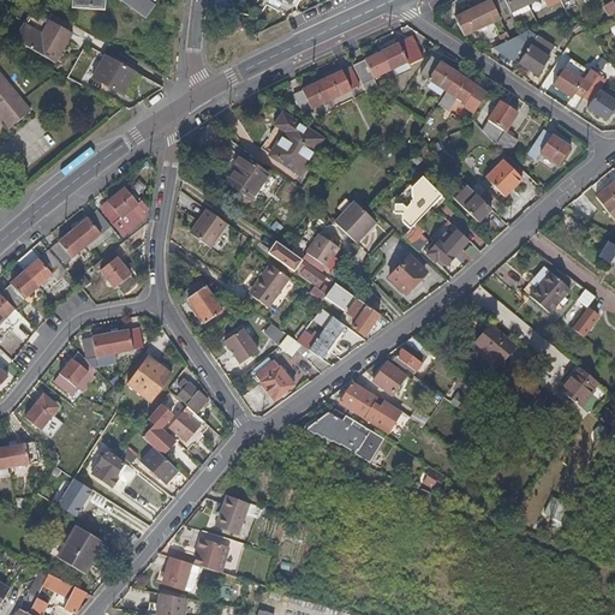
[(106,0),(72,0),(72,9),(106,12),(106,0)]
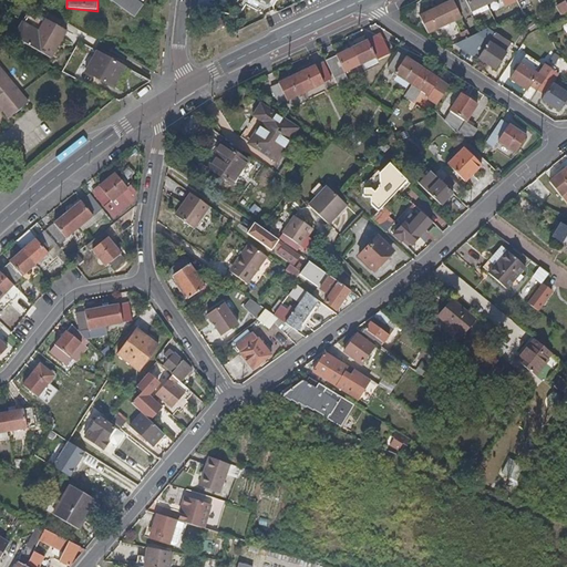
[(134,0),(111,0),(134,18),(143,7),(134,0)]
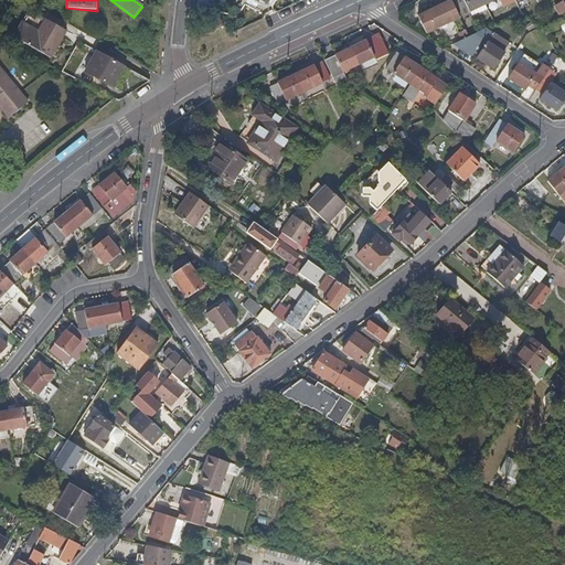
[(204,0),(198,0),(196,6),(211,10),(212,4),(204,0)]
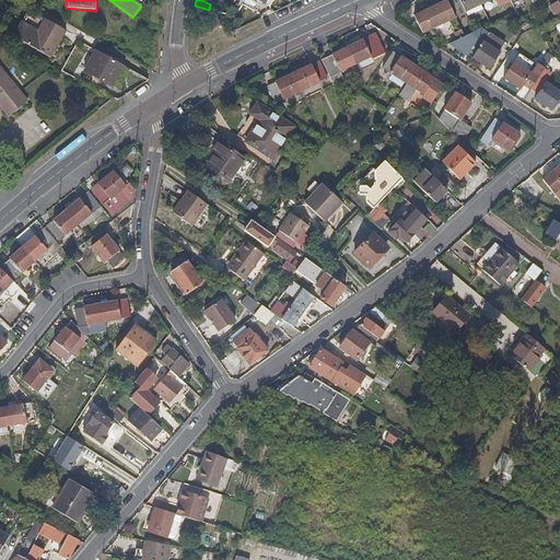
[(433,0),(431,1),(433,7),(415,15),(422,32),(455,16),(446,0),(433,0)]
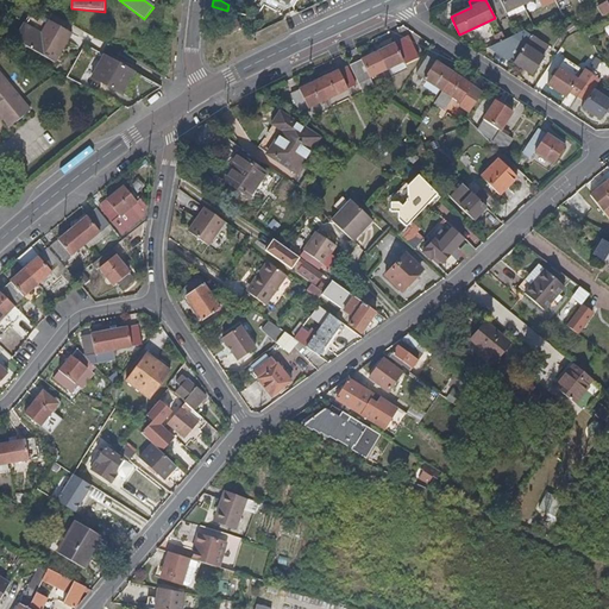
[(522,5),(520,0),(490,0),(497,16),(506,12),(522,5)]
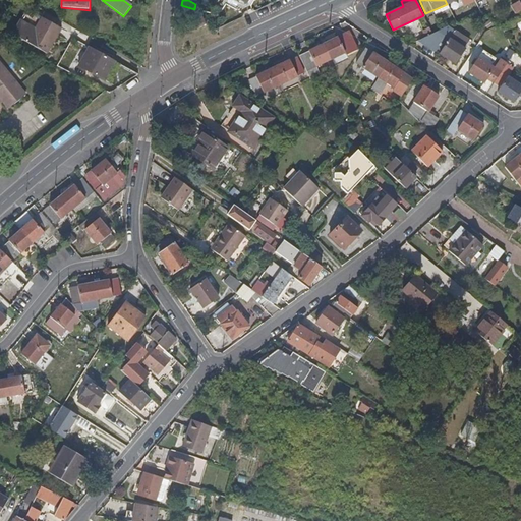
[(520,4),(519,1),(511,5),(516,14),(520,11),(520,4)]
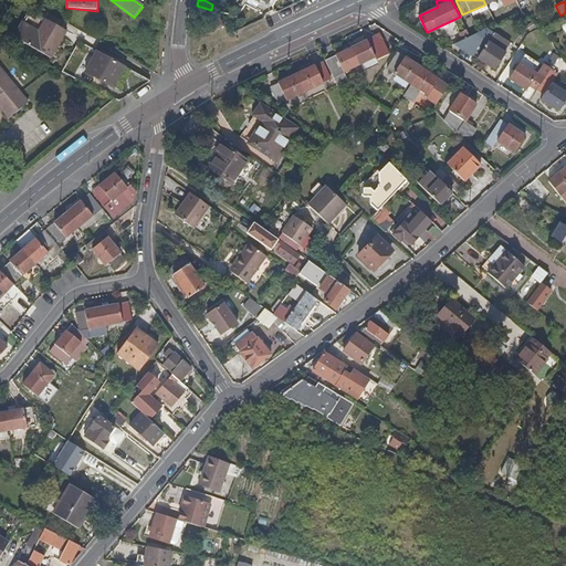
[(485,4),(470,11),(472,17),(488,8),(485,4)]
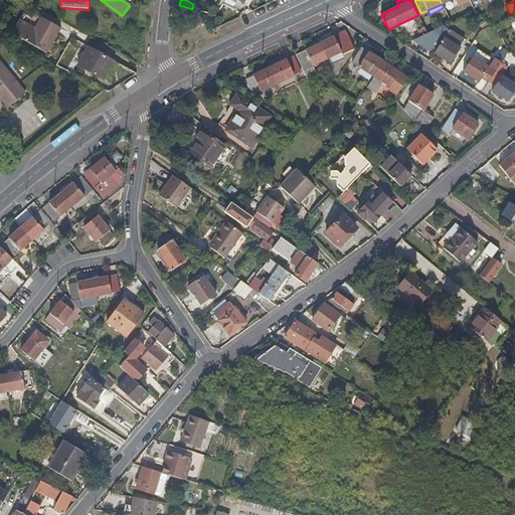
[(139,5),(137,17),(143,18),(145,6),(139,5)]
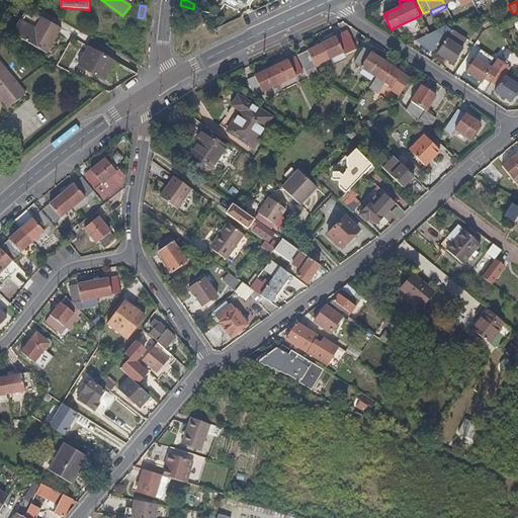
[(24,12),(20,19),(35,27),(41,16),(34,12),(32,16),(24,12)]
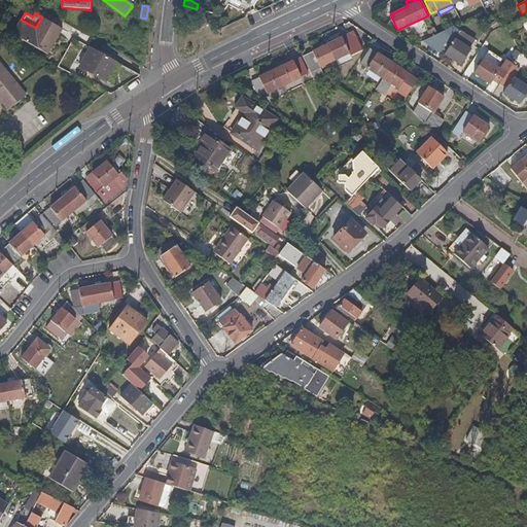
[(201,15),(192,20),(197,28),(205,24),(201,15)]
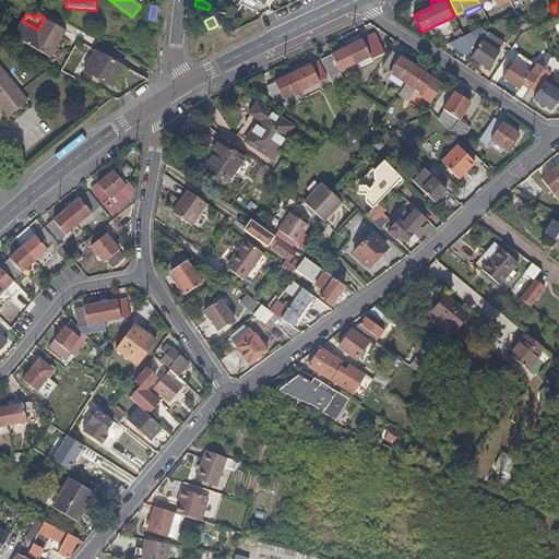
[(38,30),(22,21),(14,35),(50,56),(64,28),(45,18),(38,30)]
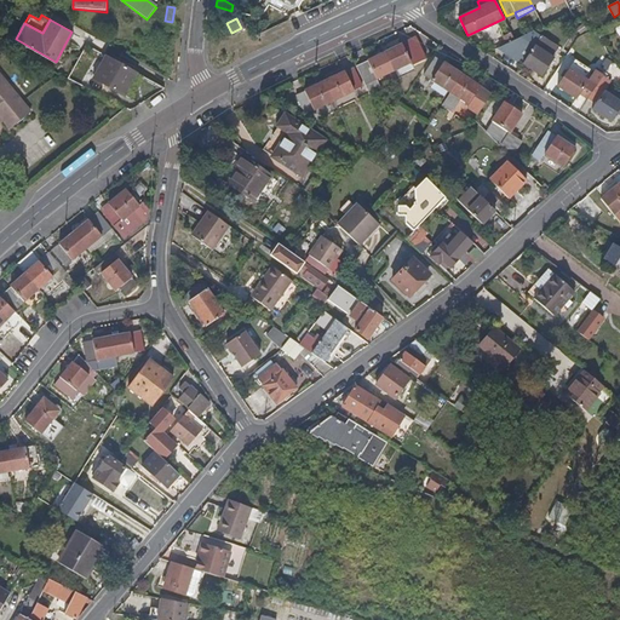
[(514,41),(498,49),(541,78),(554,58),(534,46),(541,35),(538,32),(533,40),(526,41),(523,46),(516,40),(514,41)]
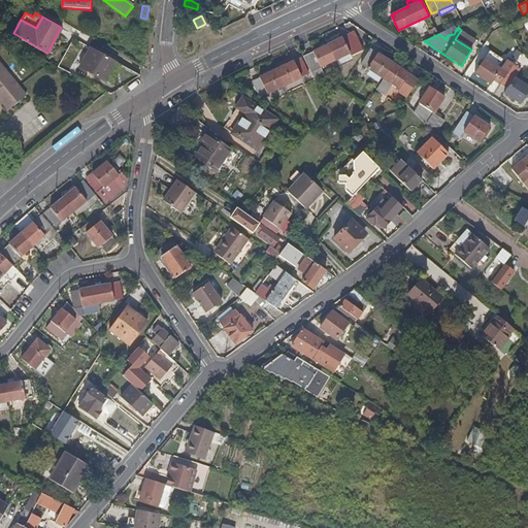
[(327,44),(335,61),(351,54),(352,53),(363,47),(356,32),(327,44)]
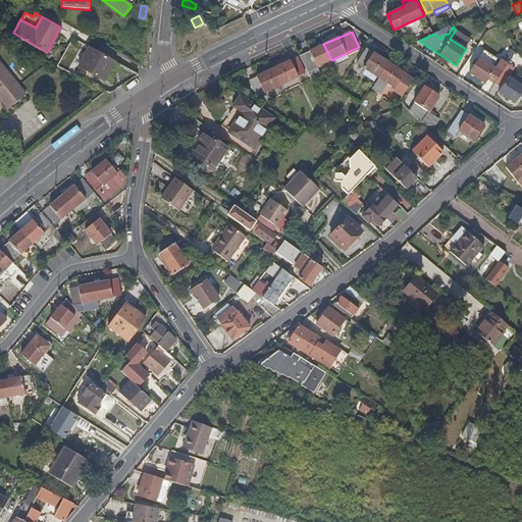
[(299,56),(307,72),(331,60),(323,44),(299,56)]
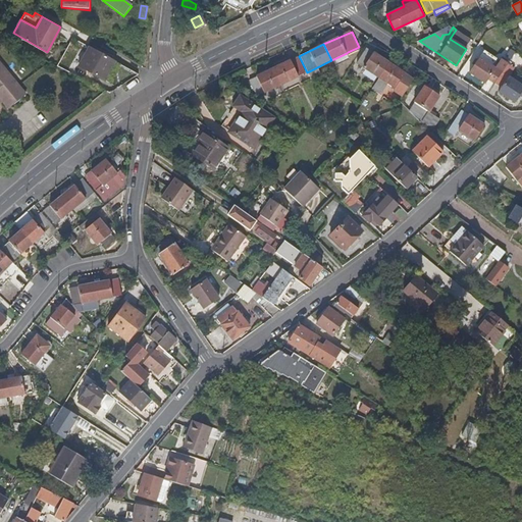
[(487,60),(491,54),(480,47),(476,53),(487,60)]
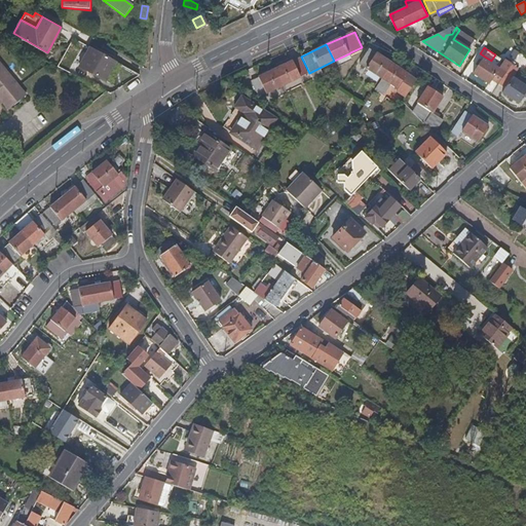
[(381,77),(391,63),(376,53),(375,53),(369,49),(360,64),(381,77)]
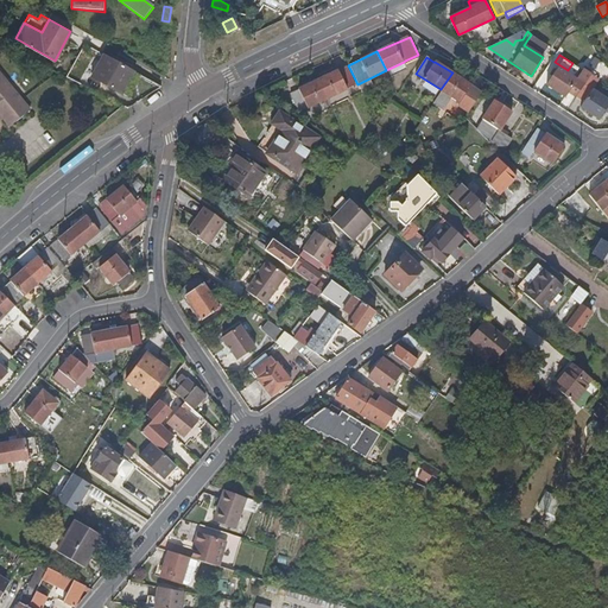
[(102,59),(95,78),(127,93),(134,73),(102,59)]
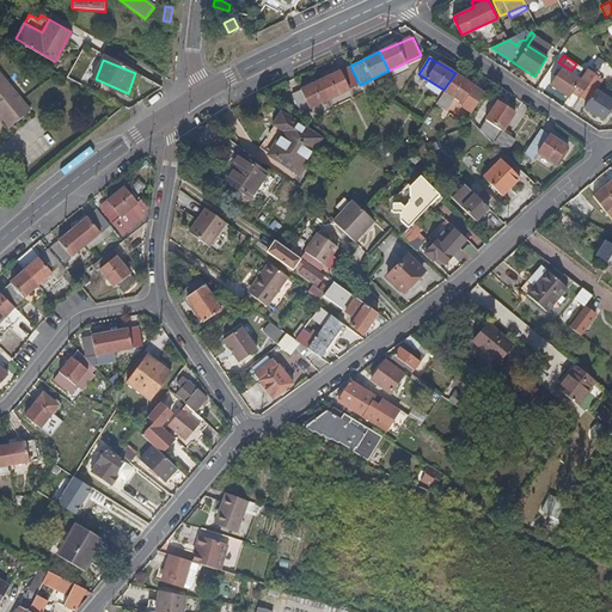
[(320,80),(329,99),(347,91),(348,90),(355,85),(347,68),(341,72),(338,71),(320,80)]
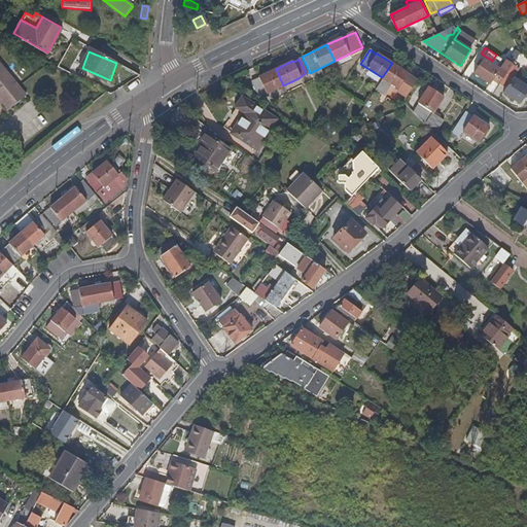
[(493,80),(499,84),(506,74),(484,59),(473,73),(491,84),(493,80)]
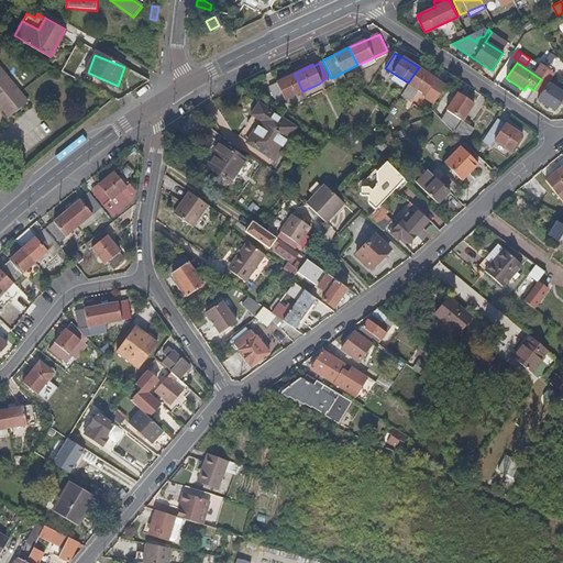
[(30,102),(0,65),(0,113),(6,109),(12,118),(30,102)]
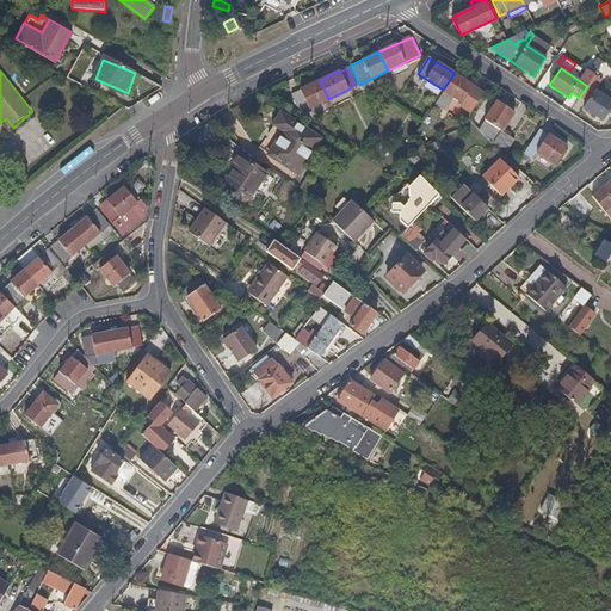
[(443,90),(432,104),(442,110),(448,107),(454,98),(461,103),(462,102),(468,106),(480,90),(473,86),(473,84),(455,73),(443,90)]
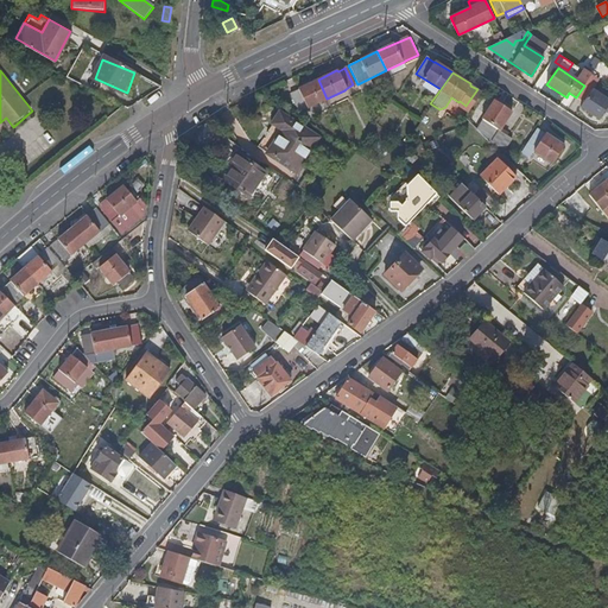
[(584,86),(576,97),(584,102),(581,108),(600,120),(606,112),(607,106),(607,100),(605,99),(593,92),(599,81),(590,75),(584,86)]
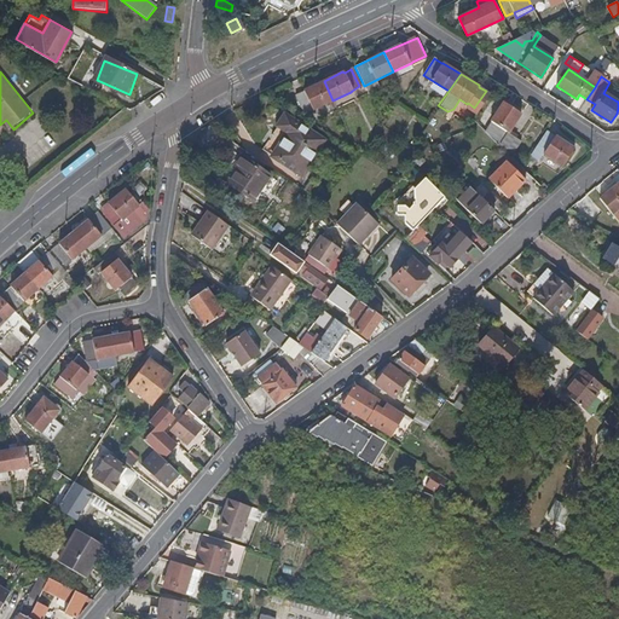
[(82,85),(96,91),(98,82),(87,77),(82,85)]
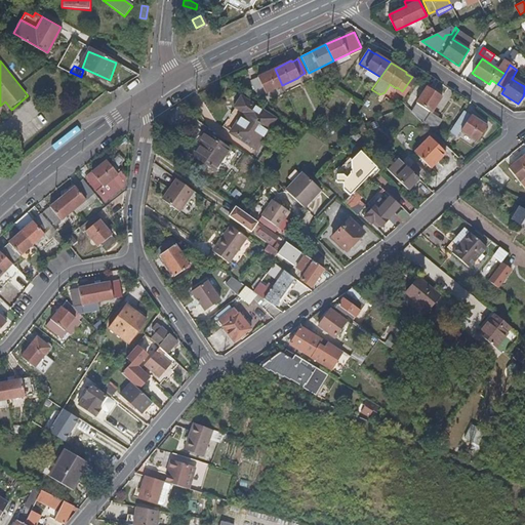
[(268,92),(282,85),(275,69),(259,75),(259,76),(253,79),(260,94),(266,91),(268,92)]
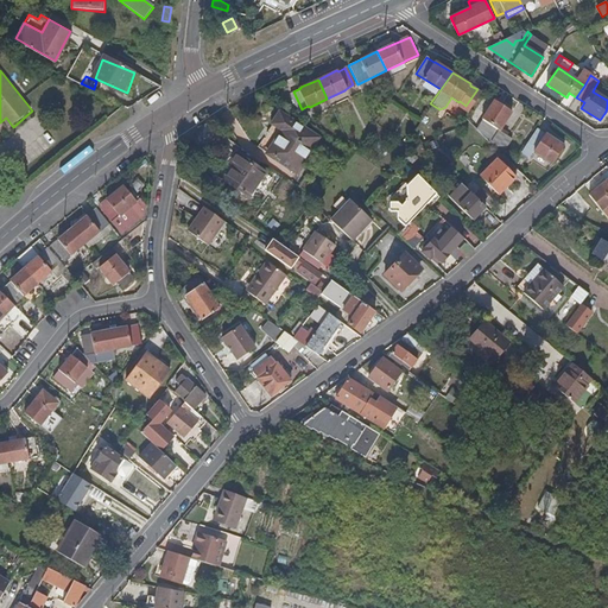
[(482,120),(476,128),(498,151),(500,153),(511,137),(500,130),(512,112),(494,101),(482,118),(482,120)]
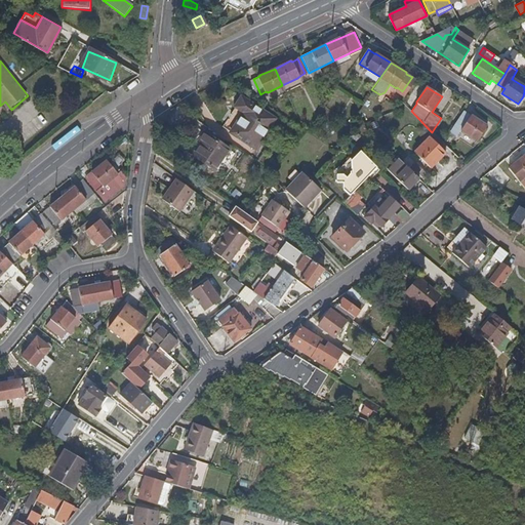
[(275,119),(242,97),(223,127),(255,148),(275,119)]
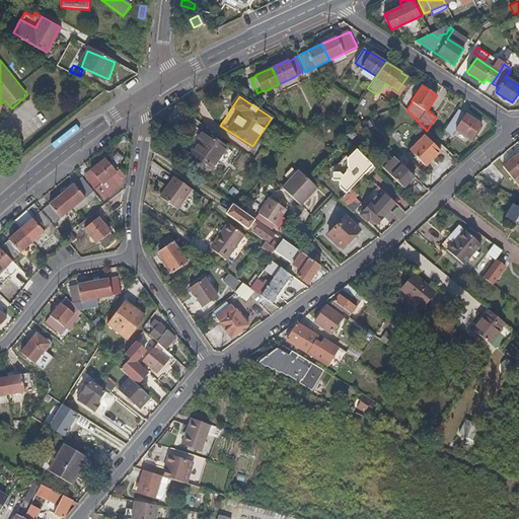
[(464,114),(458,109),(444,131),(451,136),(454,130),(470,141),(482,124),(466,114),(464,114)]
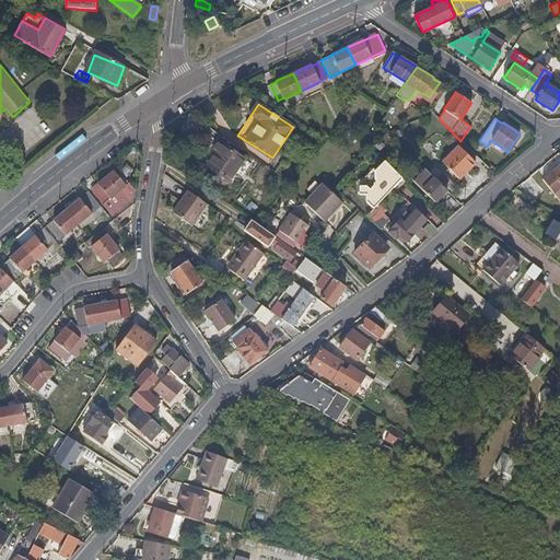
[(464,153),(467,148),(461,141),(458,139),(452,146),(455,149),(441,164),(457,181),(475,163),(464,153)]
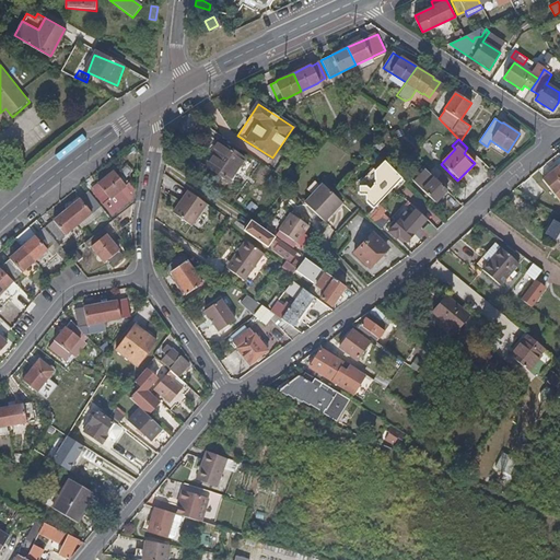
[(208,165),(230,181),(245,159),(219,141),(213,150),(217,152),(208,165)]
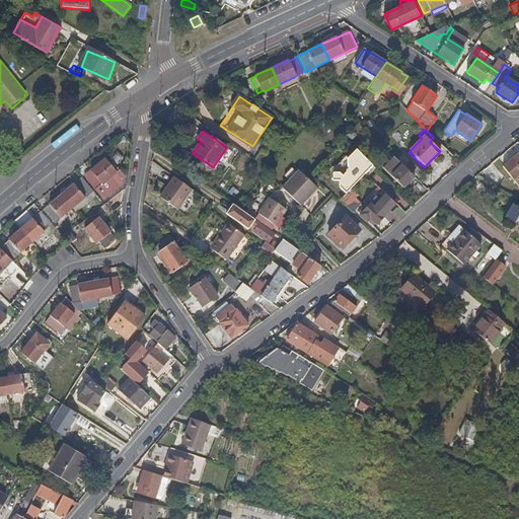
[(364,174),(366,176),(374,168),(369,162),(356,150),(347,159),(346,165),(338,164),(338,173),(330,173),(330,182),(337,182),(337,189),(344,195),(348,192),(364,174)]
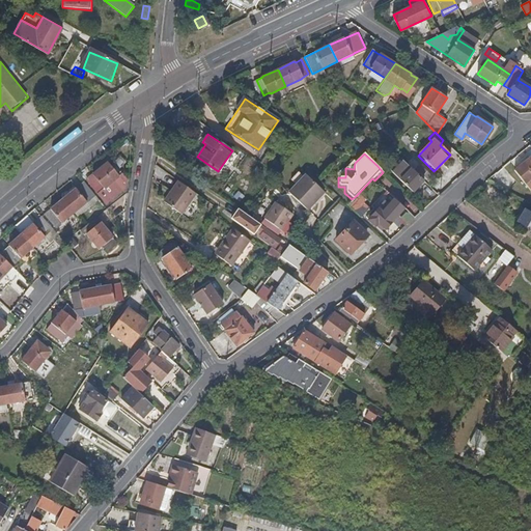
[(259,162),(275,172),(280,165),(266,155),(259,162)]
